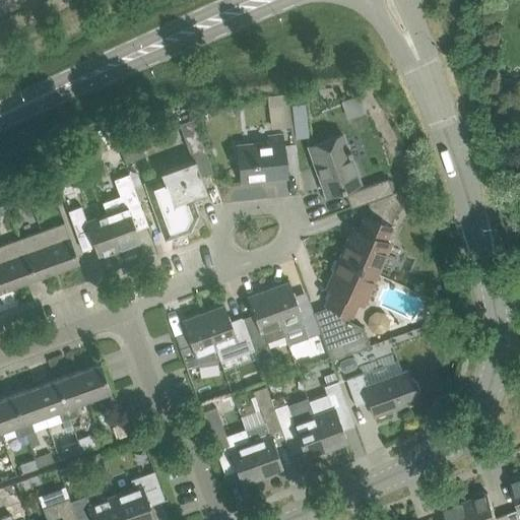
[(291,105),(295,137),(308,136),(304,103),(291,105)]
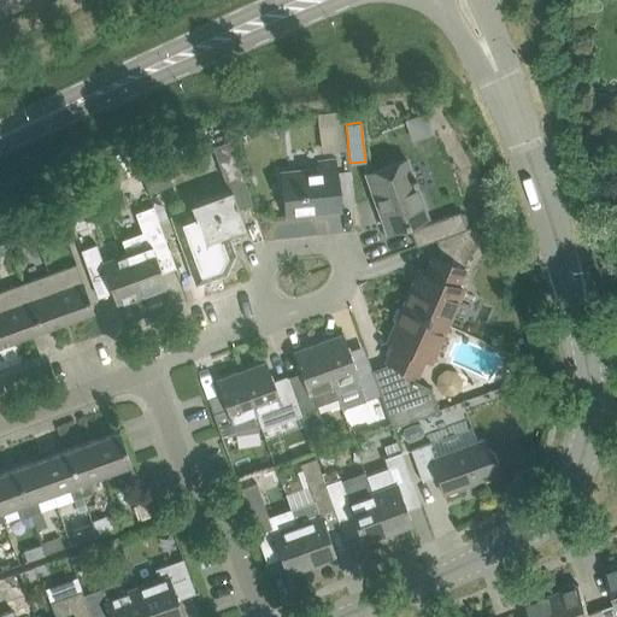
[(229,140),(212,147),(222,174),(240,168),(229,140)]
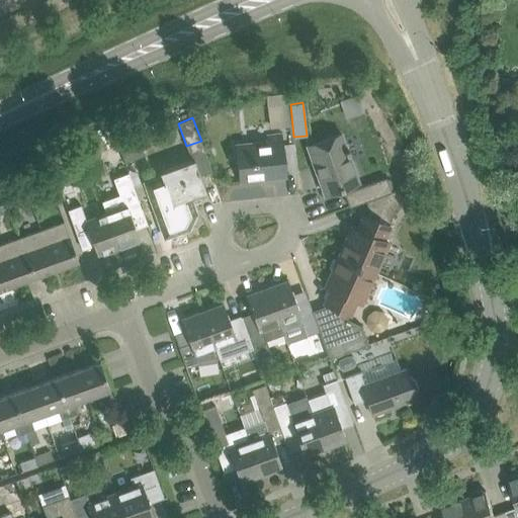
[(111,127),(98,133),(101,140),(104,139),(106,143),(115,140),(111,127)]
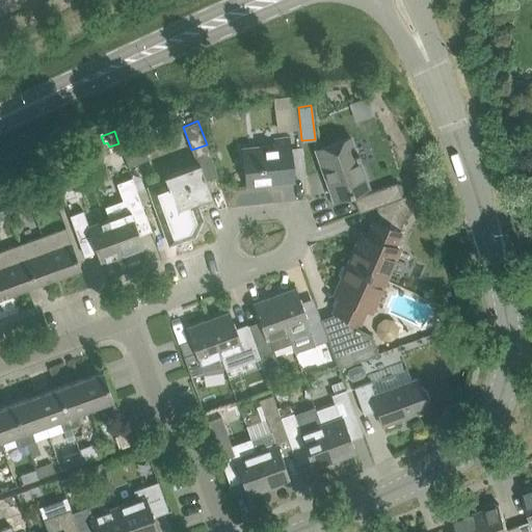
[(274,136),(275,144),(242,149),(246,186),(294,181),(289,135),(274,136)]
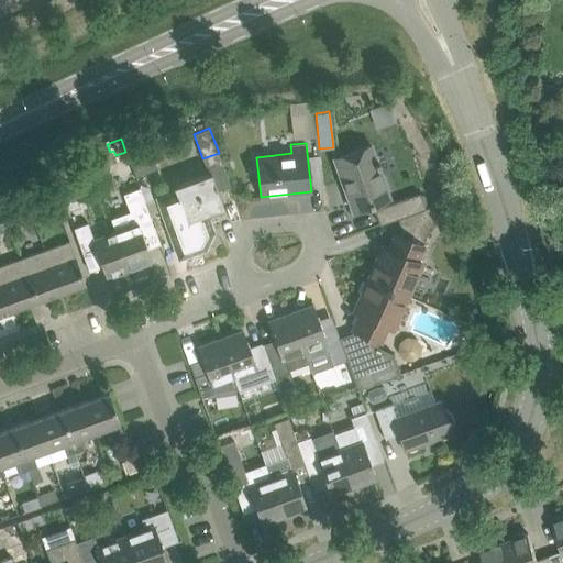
[(371,145),(333,158),(353,210),(389,197),(378,166),(381,166),(378,161),(377,162),(371,145)]
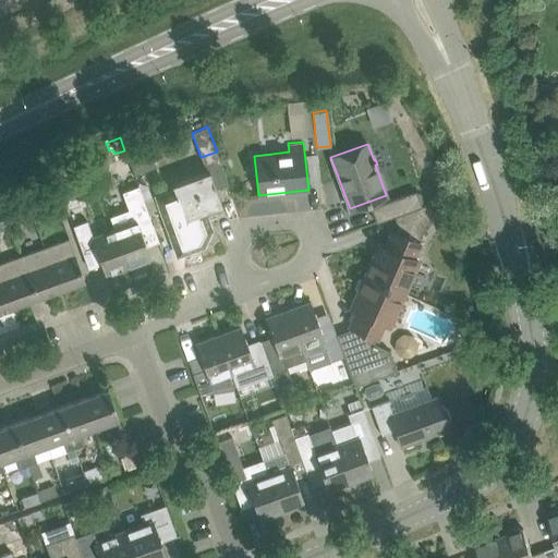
[(173,191),(156,196),(157,198),(170,235),(173,244),(178,255),(204,245),(211,229),(205,213),(222,206),(216,190),(229,185),(217,152),(201,157),(206,172),(172,184),(173,191)]
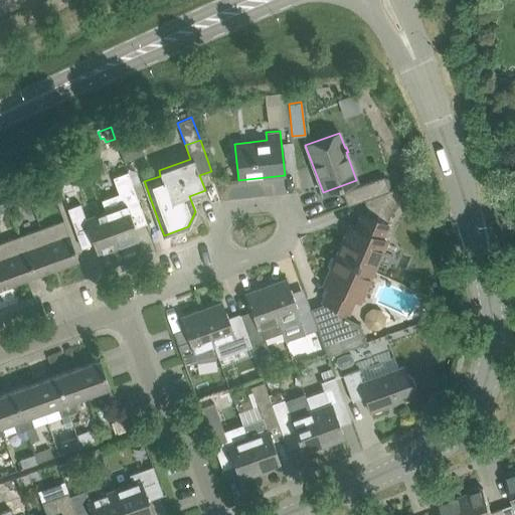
[(132,144),(120,149),(125,163),(138,157),(132,144)]
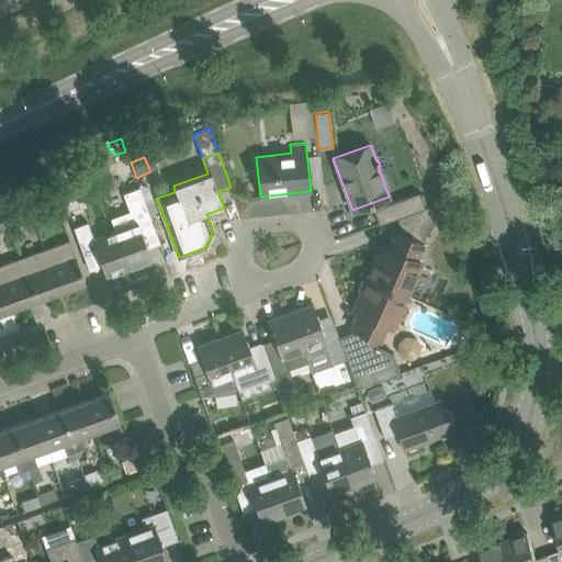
[(139,188),(147,210),(156,206),(154,201),(148,186),(141,183),(138,184),(139,188)]
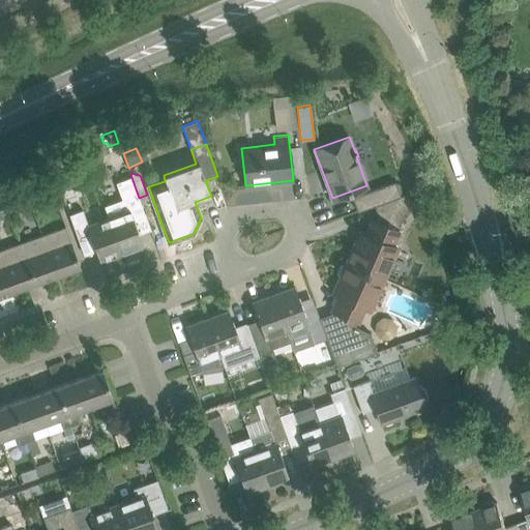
[(76,194),(69,177),(58,183),(64,199),(76,194)]
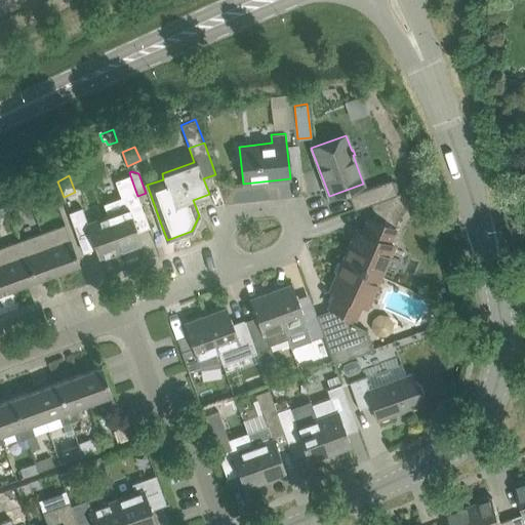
[(142,243),(131,215),(144,211),(137,196),(130,175),(115,180),(121,198),(104,204),(108,215),(120,250),(142,243)]
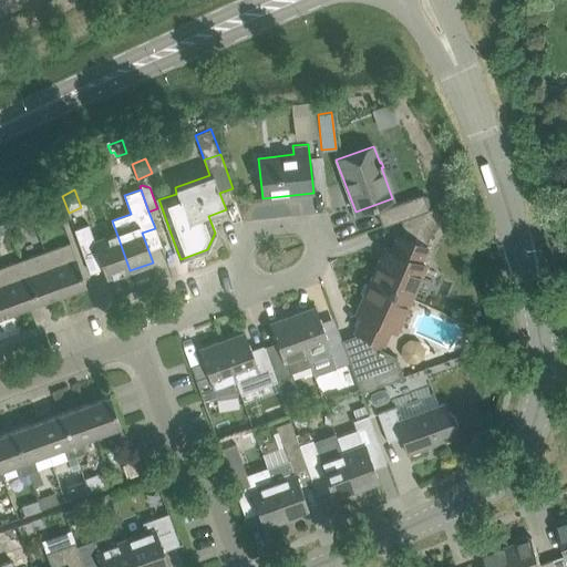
[(383,226),(400,219),(429,209),(423,195),(378,212),(383,226)]
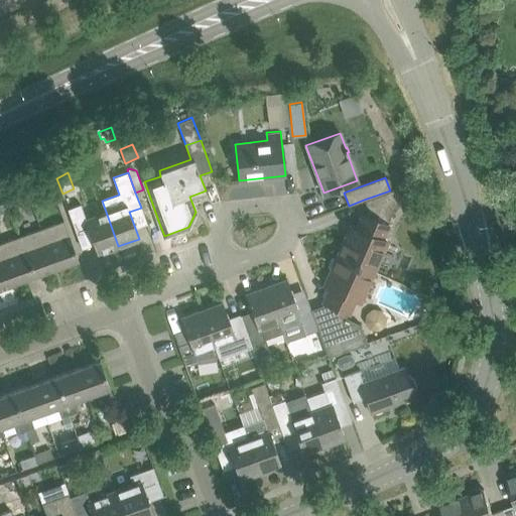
[(39,185),(23,194),(26,201),(43,194),(39,185)]
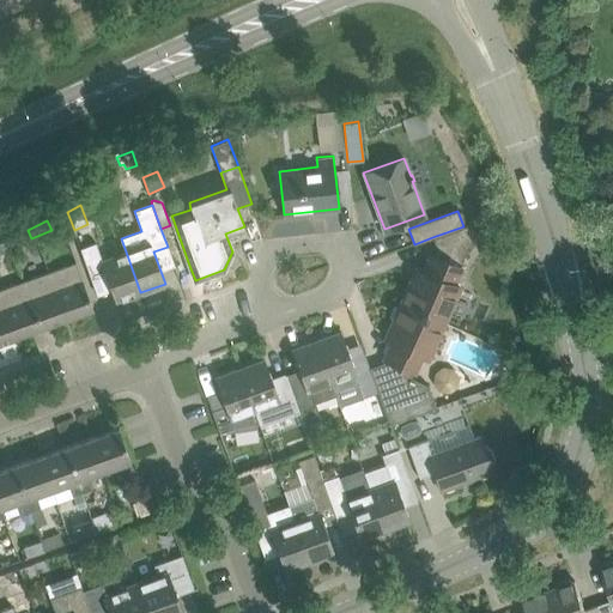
[(423,269),(417,267),(400,303),(444,322),(460,286),(454,284),(461,267),(460,267),(469,244),(473,242),(467,225),(463,226),(432,237),(438,252),(436,256),(430,254),(423,269)]
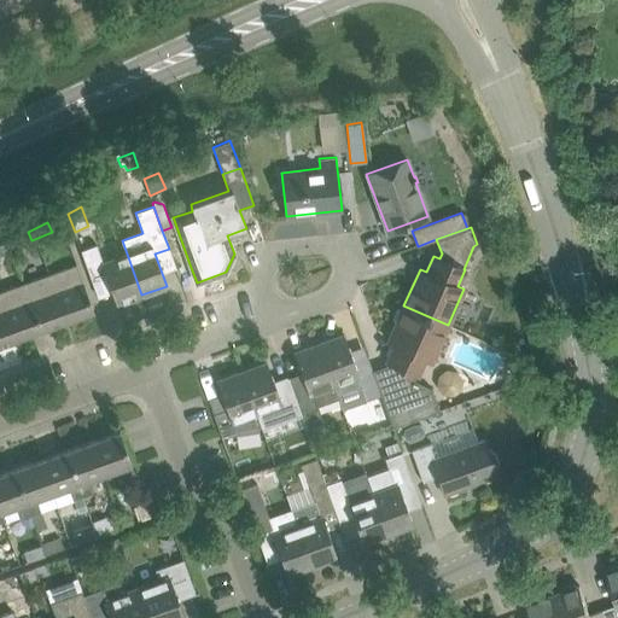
[(28,232),(7,240),(11,250),(31,240),(28,232)]
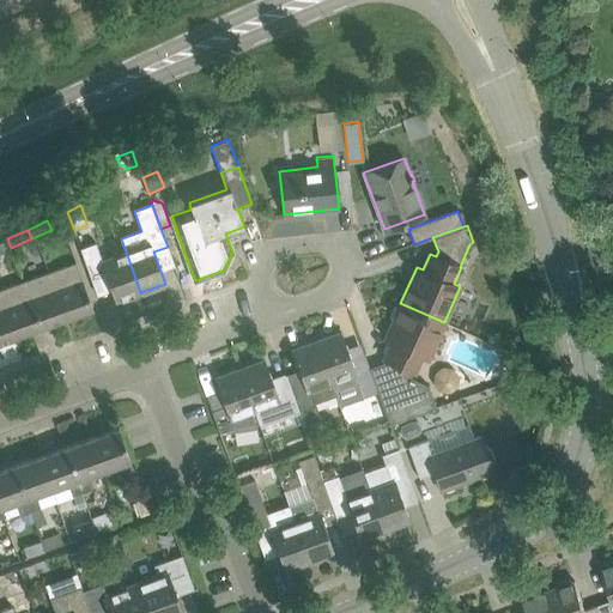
[(7,238),(0,242),(0,253),(11,248),(7,238)]
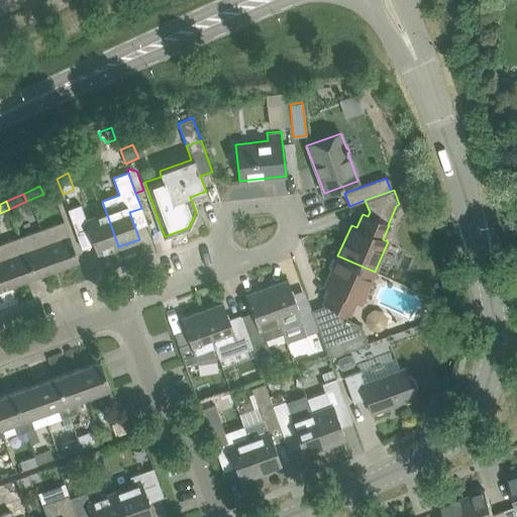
[(88,228),(97,254),(118,246),(106,212),(85,220),(83,216),(79,205),(68,209),(76,232),(88,228)]
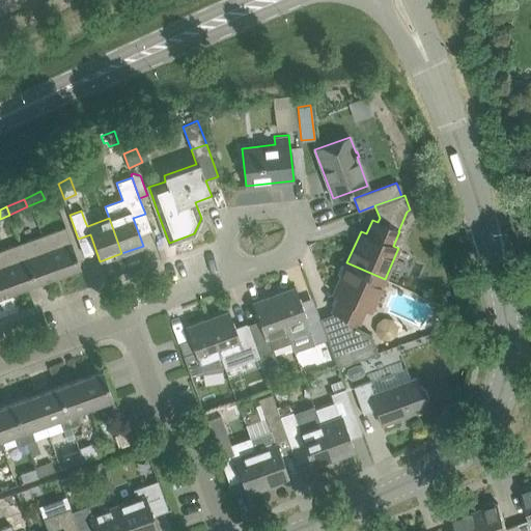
[(65,227),(44,234),(58,276),(81,268),(65,227)]
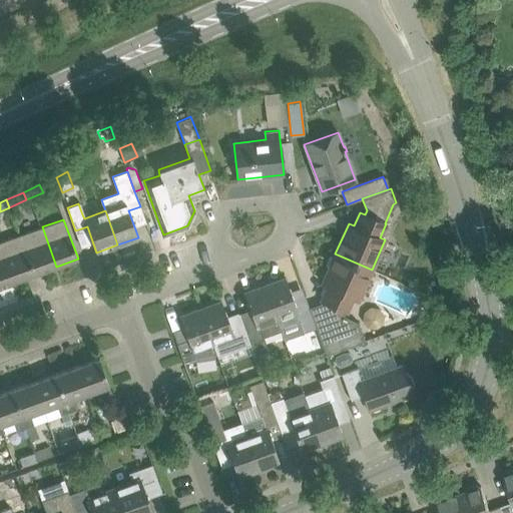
[(42,226),(20,234),(34,275),(56,267),(42,226)]
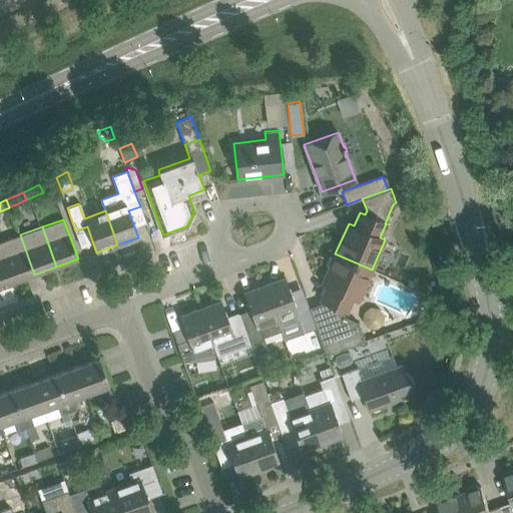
[(20,234),(0,241),(0,248),(12,283),(34,275),(20,234)]
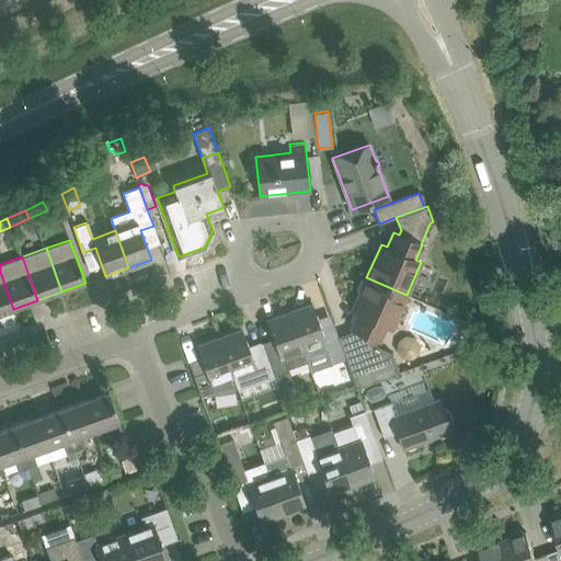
[(0,272),(0,313),(13,309),(0,272)]
